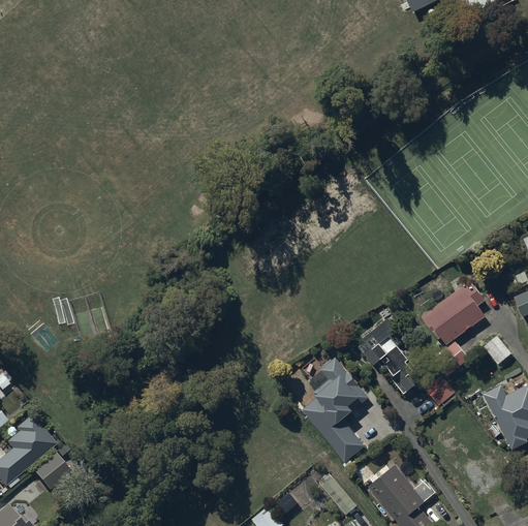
[(449,295),(420,316),(436,339),(439,337),(444,345),(485,316),(477,306),(485,300),(470,280),(462,286),(456,278),(443,286),(449,295)]
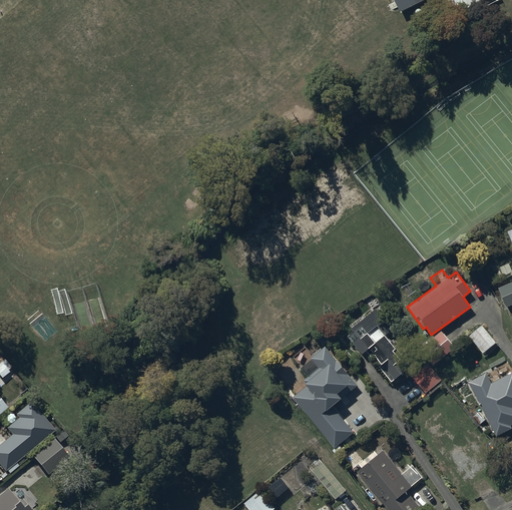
[(511,280),(497,286),(505,307),(511,303),(511,280)]
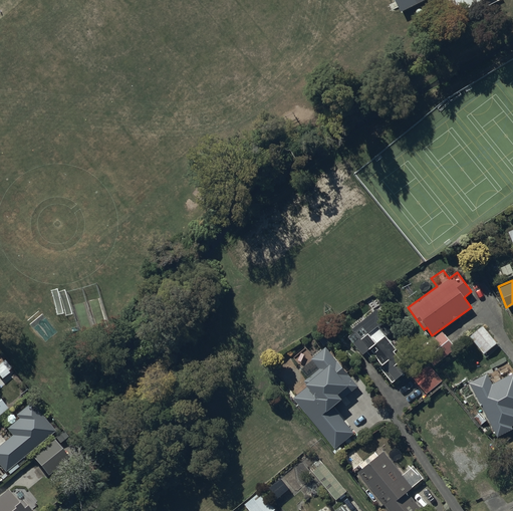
[(353,331),(347,336),(362,355),(366,351),(371,358),(374,356),(379,365),(378,367),(392,384),(395,380),(396,381),(413,366),(386,335),(394,328),(372,303),(349,323),(353,327),(351,329),(353,331)]
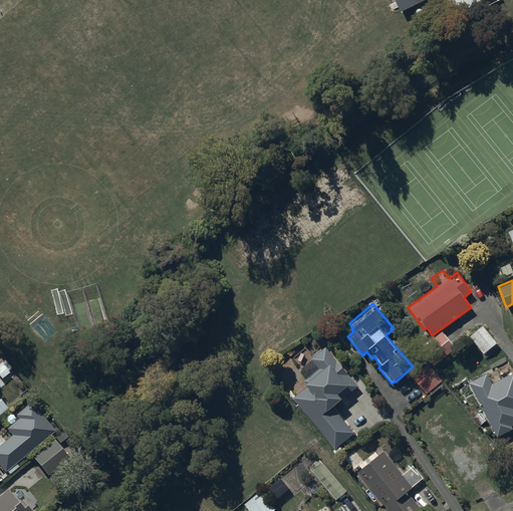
[(481,321),(468,333),(482,350),(495,339),(481,321)]
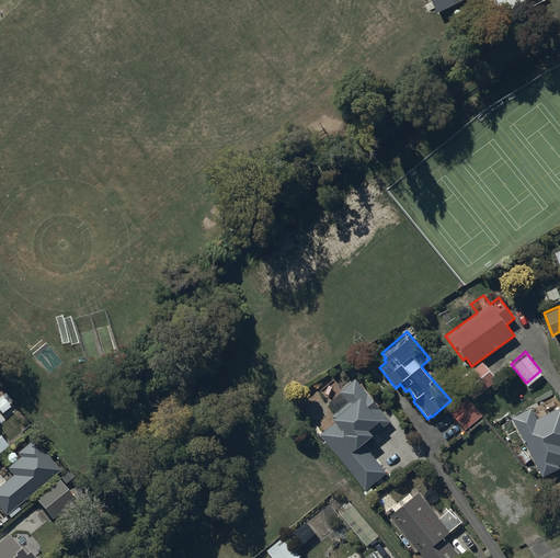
[(498,379),(482,361),(456,382),(471,400),(498,379)]
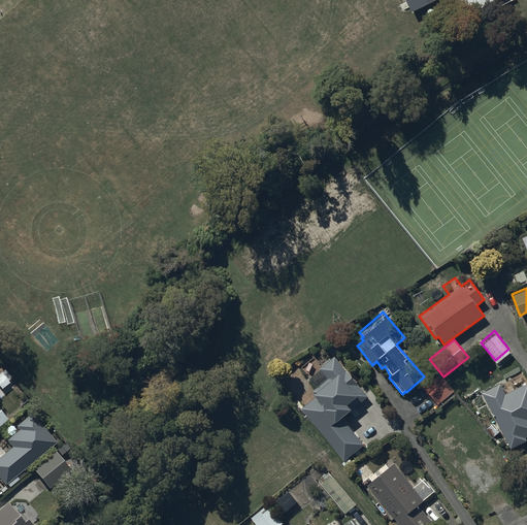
[(300,408),(343,461),(363,445),(342,420),(351,413),(350,411),(367,396),(334,356),(319,368),(327,379),(311,391),(315,395),(313,397),(314,397),(300,408)]
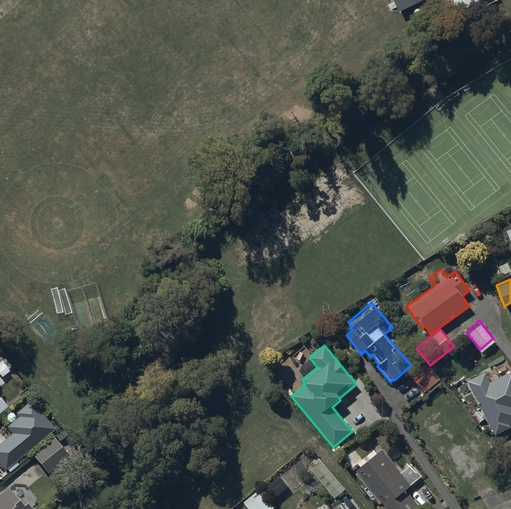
[(4,357),(0,359),(0,375),(2,378),(13,368),(4,357)]
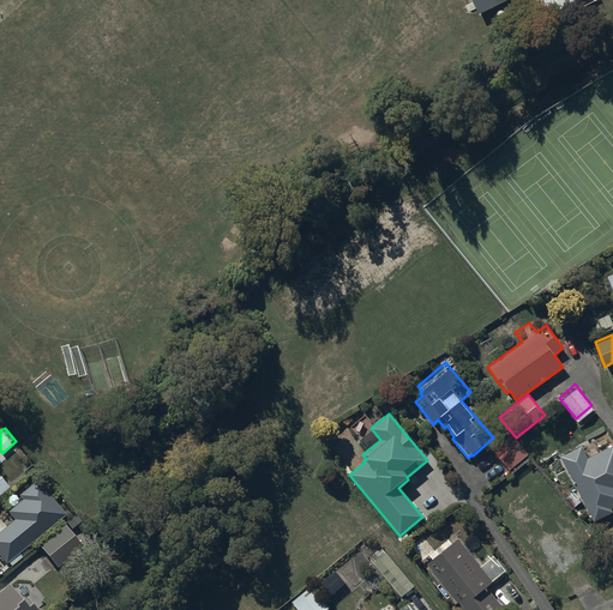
[(509,432),(490,447),(505,465),(524,450),(509,432)]
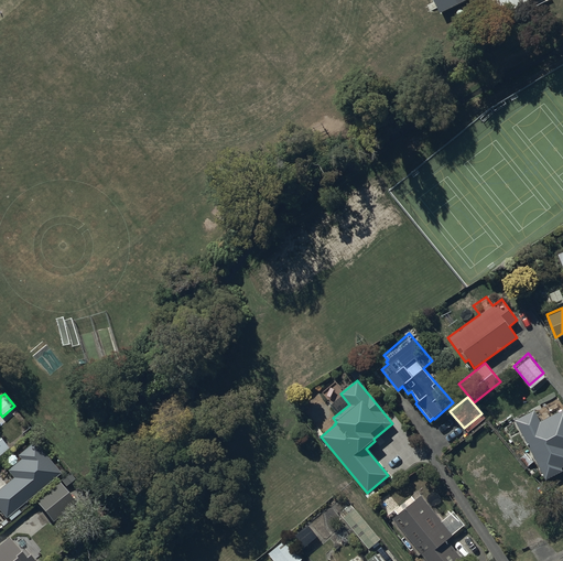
[(513,420),(545,479),(562,471),(560,467),(562,465),(562,408),(539,421),(533,410),(513,420)]
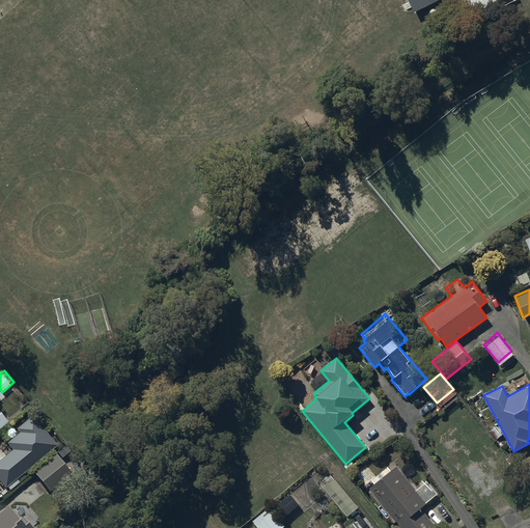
[(0,427),(8,420),(0,409),(0,427)]
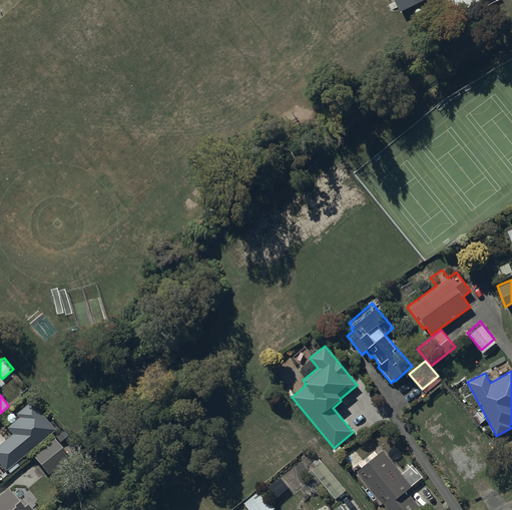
[(0,464),(4,470),(6,469),(9,473),(18,465),(15,461),(54,430),(31,400),(15,413),(18,417),(6,427),(11,434),(0,442),(0,464)]
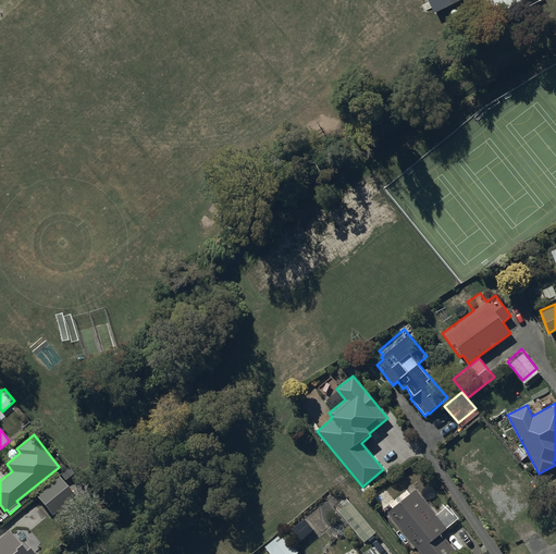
[(58,476),(35,495),(49,513),(73,494),(58,476)]
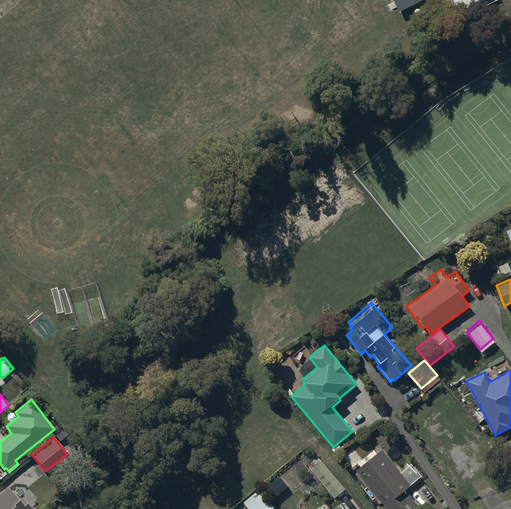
[(360,467),(355,470),(386,508),(419,508),(420,508),(405,490),(411,486),(410,485),(421,476),(411,463),(400,472),(382,449),(376,454),(373,450),(356,463),(360,467)]
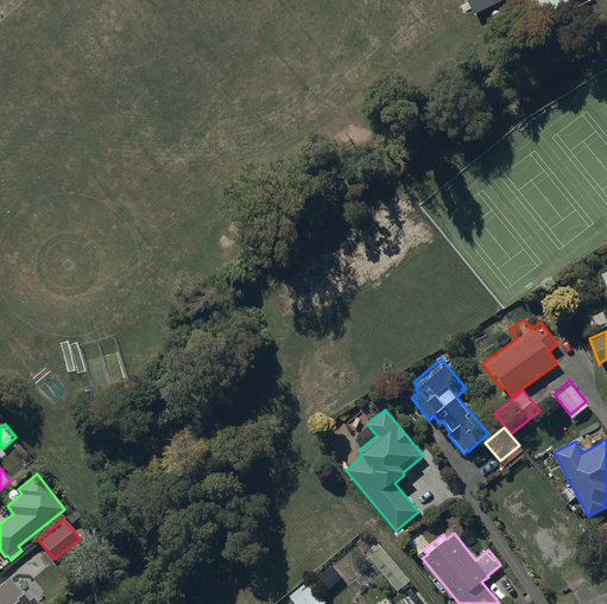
[(366,553),(397,591),(409,580),(378,542),(366,553)]
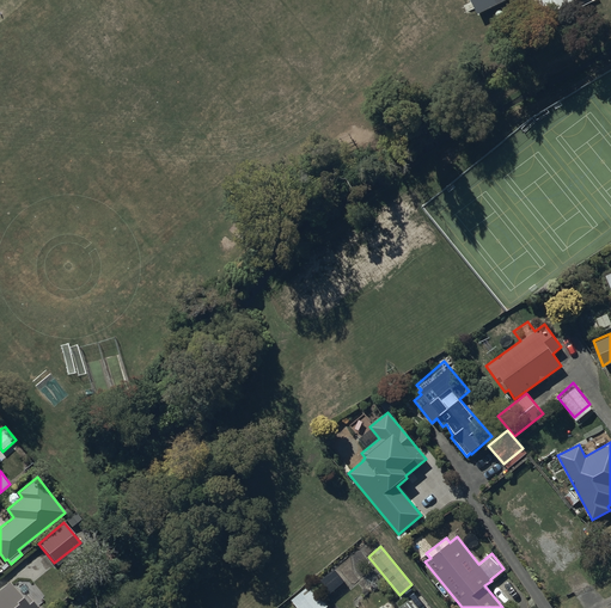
[(0,607),(31,607),(38,603),(26,589),(23,591),(10,575),(0,582),(0,607)]
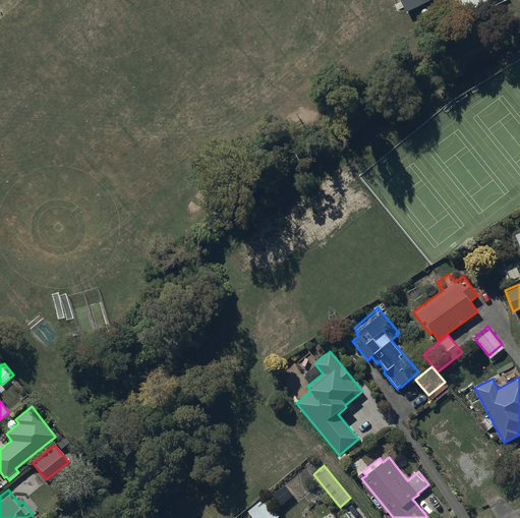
[(246,510),(252,517),(275,517),(279,516),(263,497),(246,510)]
